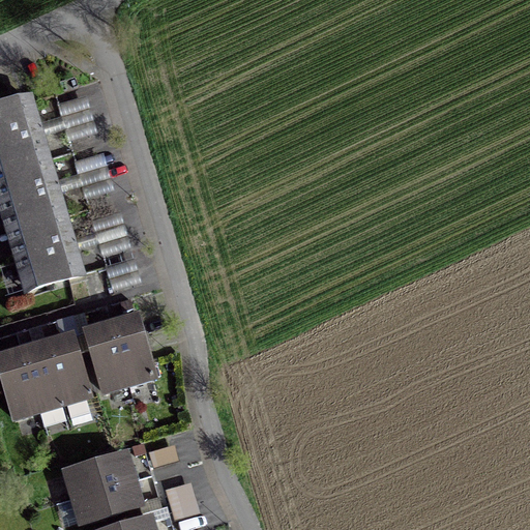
[(97,133),(87,95),(59,104),(70,141),(97,133)]
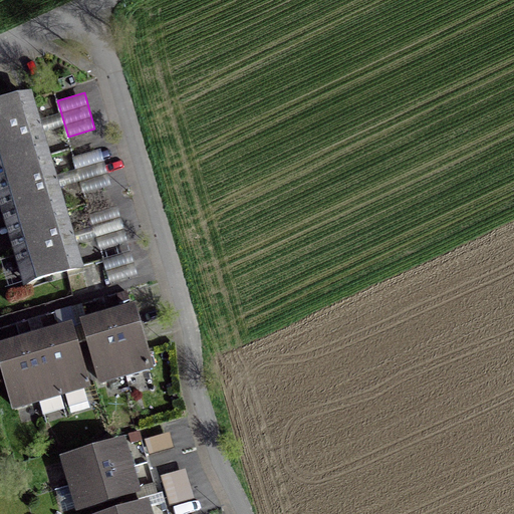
[(0,209),(2,215),(5,215),(8,227),(6,228),(6,230),(9,229),(13,242),(10,243),(23,285),(78,269),(74,255),(66,227),(58,199),(49,171),(41,144),(33,115),(29,101),(0,109),(0,209)]
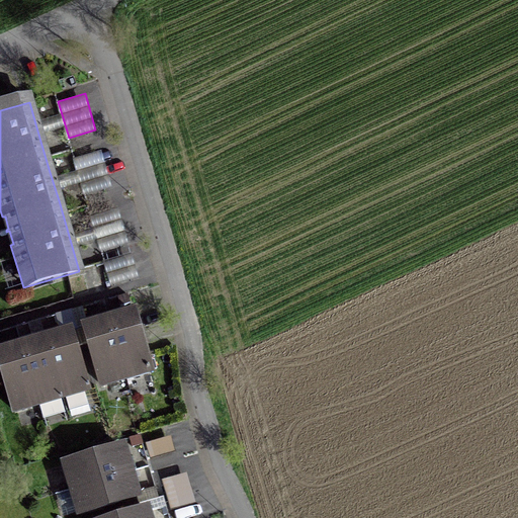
[(112,186),(102,150),(75,159),(86,194),(112,186)]
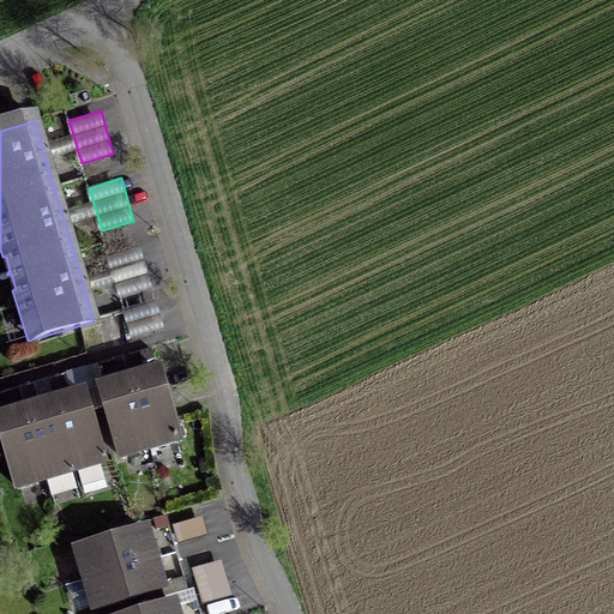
[(152,287),(140,245),(108,254),(121,296),(152,287)]
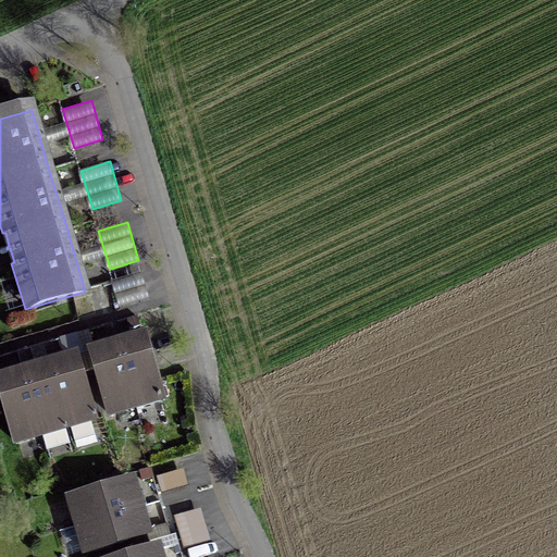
[(127,343),(115,346),(102,350),(89,355),(108,416),(134,408),(160,400),(141,338),(127,343)]
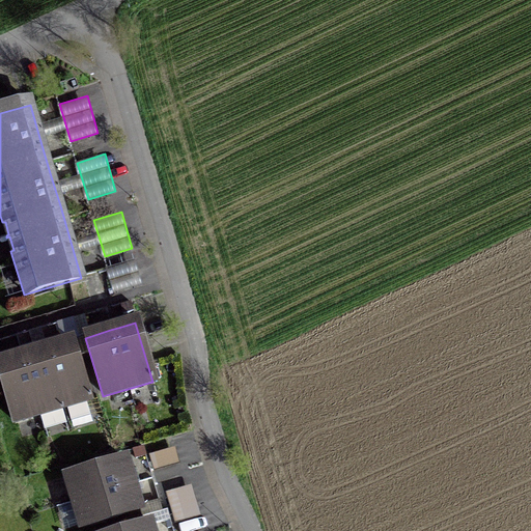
[(0,380),(12,423),(37,415),(62,408),(87,400),(71,342),(58,345),(45,350),(31,354),(21,357),(9,360),(0,362),(0,380)]
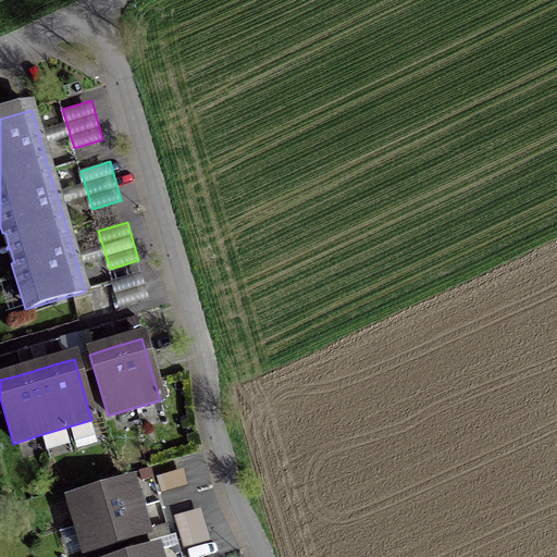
[(160,495),(181,490),(177,480),(176,473),(156,480),(160,495)]
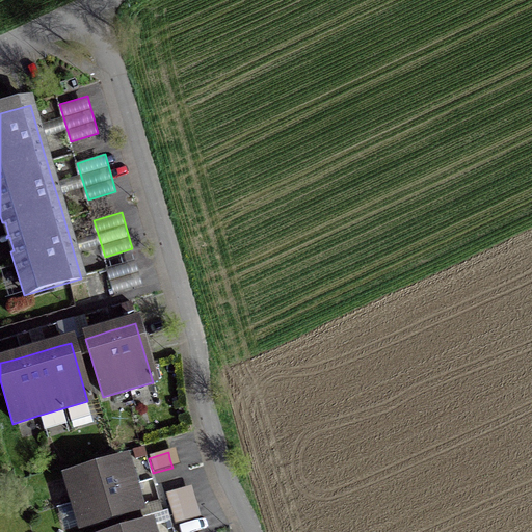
[(80,529),(139,512),(135,499),(131,486),(128,474),(124,461),(65,478),(73,504),(80,529)]
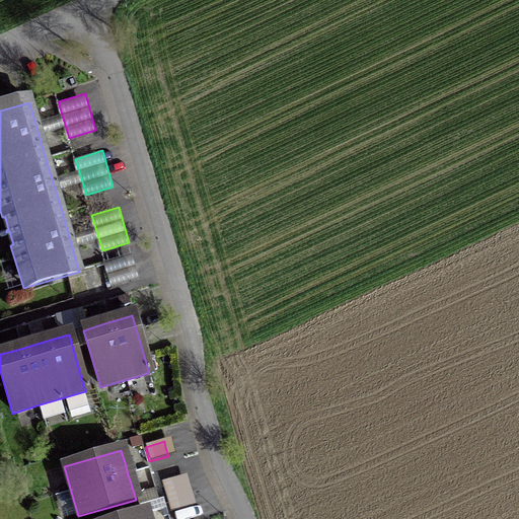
[(187,499),(184,493),(182,487),(180,478),(161,484),(165,499),(169,513),(189,507),(187,499)]
